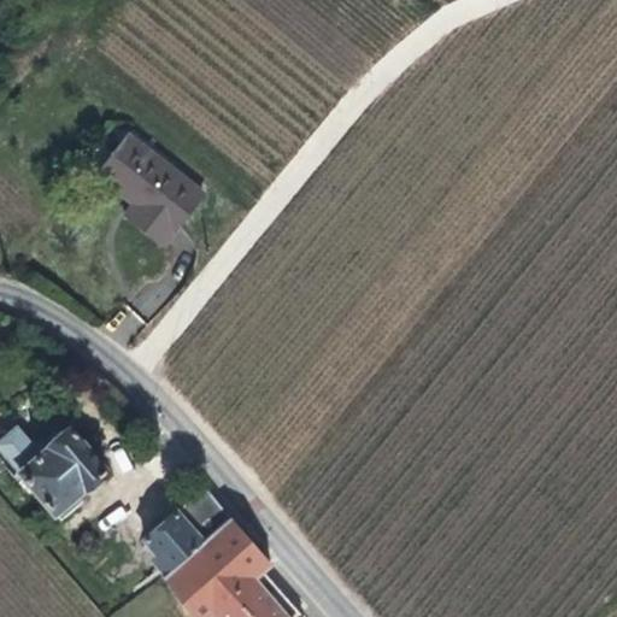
[(139,195),(136,199),(124,215),(163,245),(201,192),(125,133),(98,168),(128,192),(130,188),(139,195)]
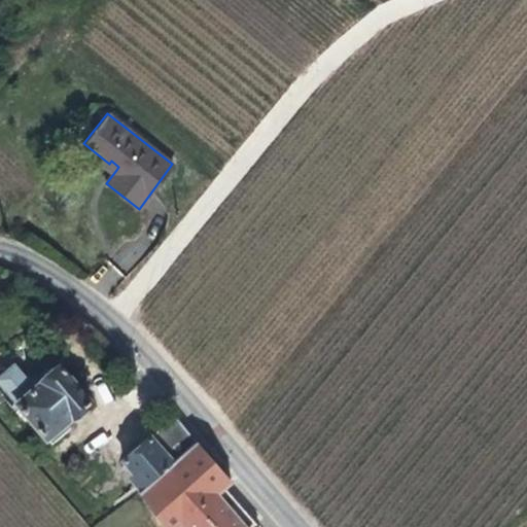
[(109,164),(116,170),(118,167),(111,161),(109,164)]
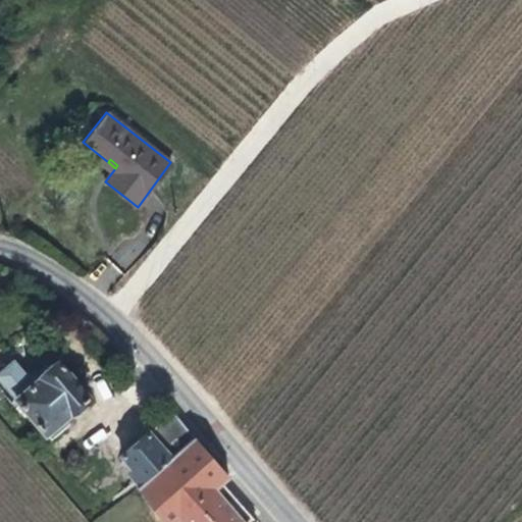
[(15,359),(0,370),(0,378),(49,439),(67,425),(63,419),(89,400),(60,363),(56,366),(50,364),(43,369),(43,377),(34,384),(15,359)]
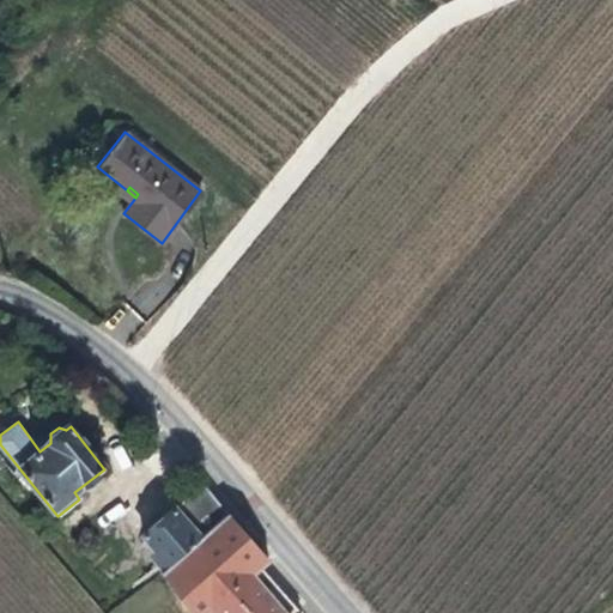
[(143,535),(168,565),(199,538),(175,509),(143,535)]
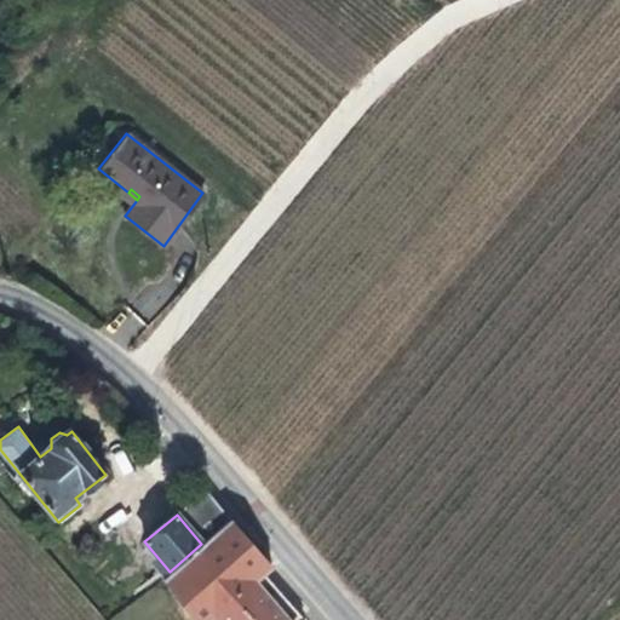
[(170,572),(161,578),(193,619),(211,619),(214,618),(216,619),(302,619),(304,619),(265,575),(273,568),(229,518),(201,544),(170,572)]
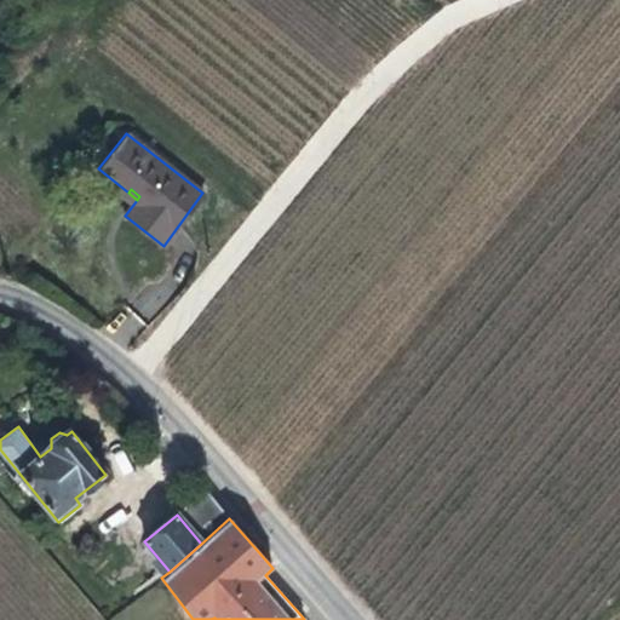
All buildings are outlined.
